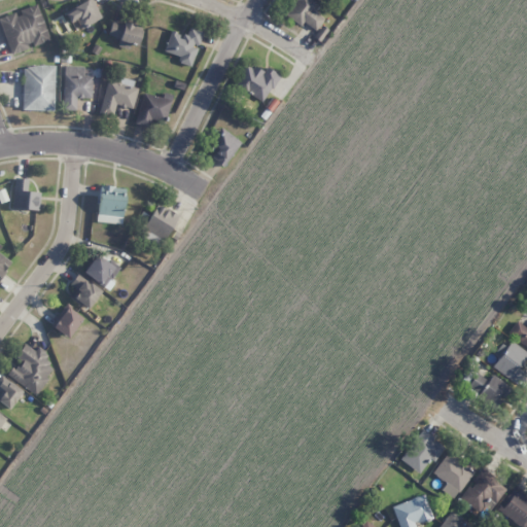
[(76,20),(80,28),(101,18),(92,0),(88,0),(65,12),(70,23),(76,20)]
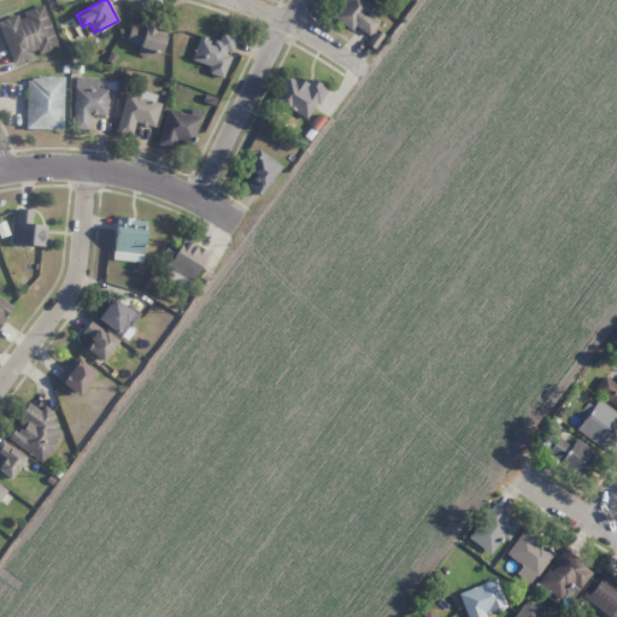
[(368,13),(372,6),(363,0),(344,0),(331,16),(351,31),(356,27),(368,36),(380,22),(368,13)]
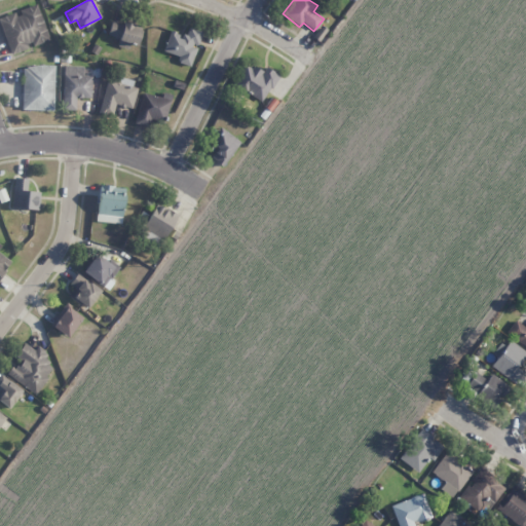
[(0,16),(0,23),(9,54),(31,47),(31,46),(48,41),(38,4),(16,10),(17,11),(0,16)]
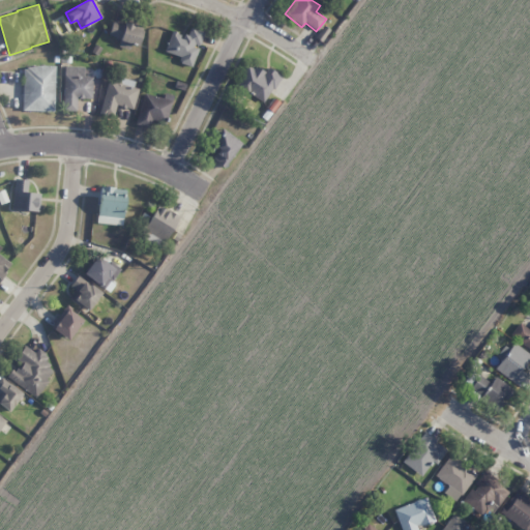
[(138,49),(143,28),(112,21),(109,36),(120,38),(118,43),(138,49)]
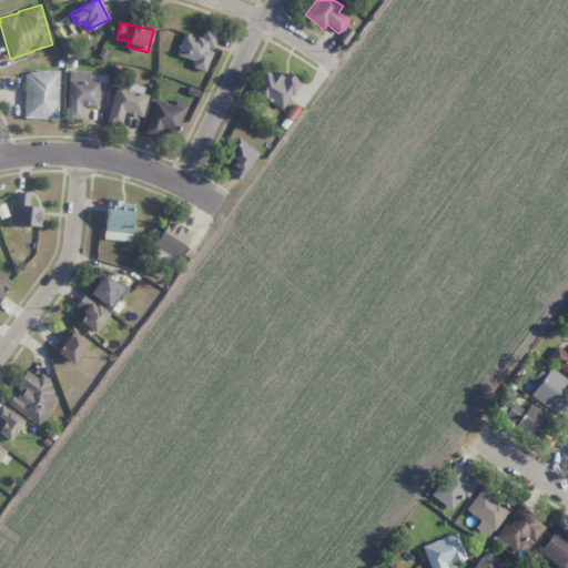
[(337,41),(345,46),(353,31),(345,27),(337,41)]
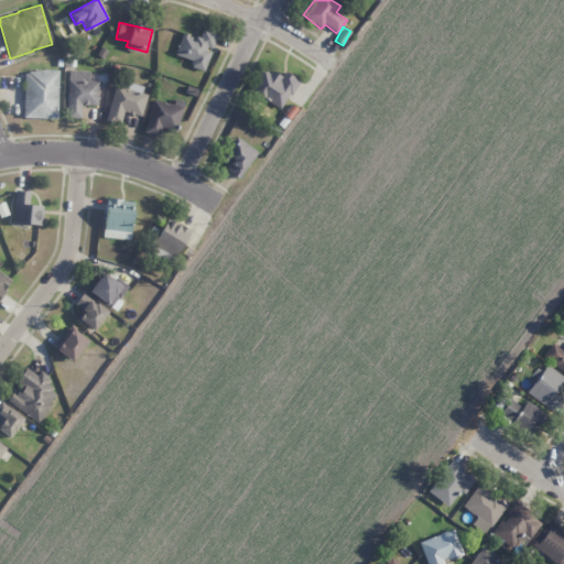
[(192,61),(190,66),(203,72),(217,34),(201,28),(197,39),(183,33),(175,54),(192,61)]
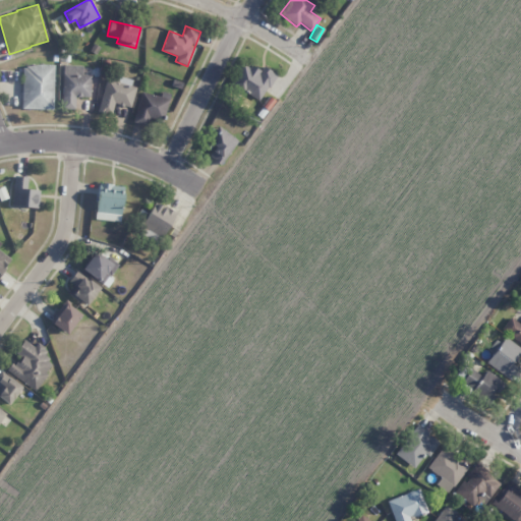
[(263,66),(258,73),(242,63),(230,83),(258,102),(276,74),(263,66)]
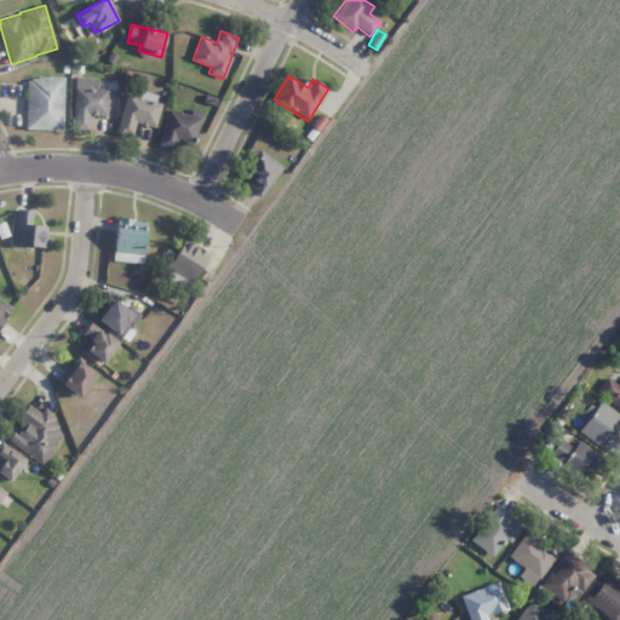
[(63,130),(64,78),(27,78),(26,130),(63,130)]
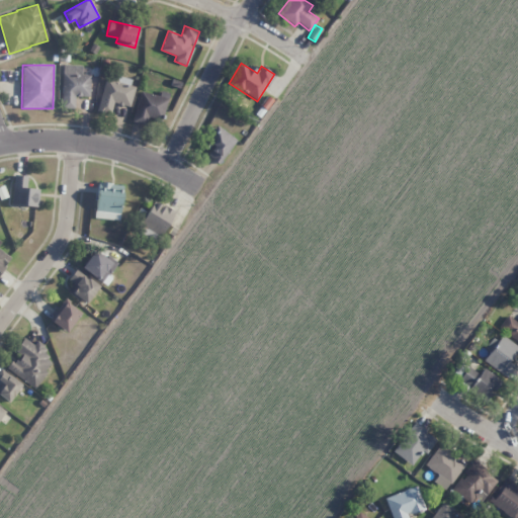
[(81,74),(81,66),(63,65),(62,108),(75,108),(75,96),(90,96),(90,75),(81,74)]
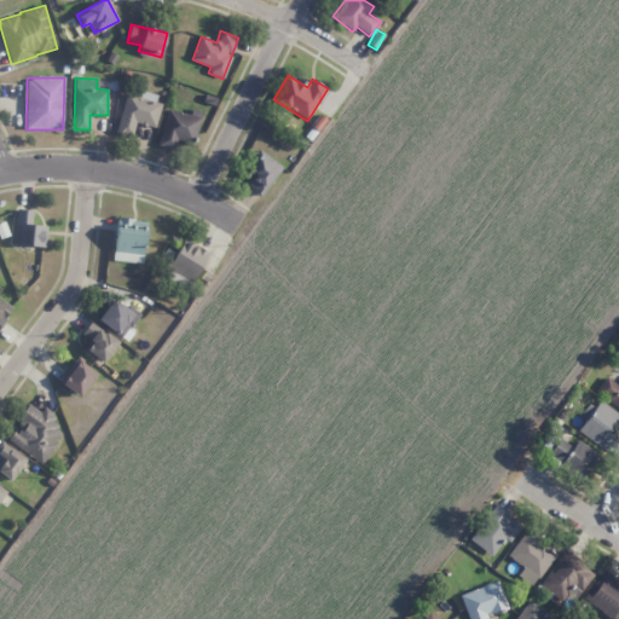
[(155,127),(161,104),(126,94),(116,132),(132,136),(136,122),(155,127)]
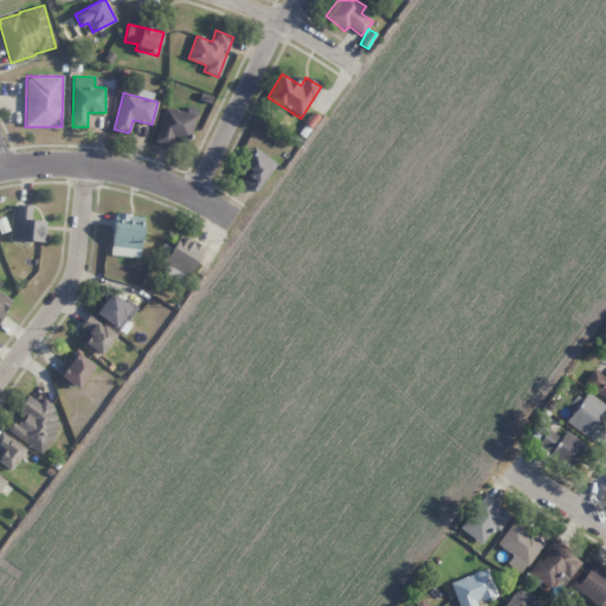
[(173,146),(174,139),(189,142),(198,109),(187,107),(186,111),(162,107),(155,142),(173,146)]
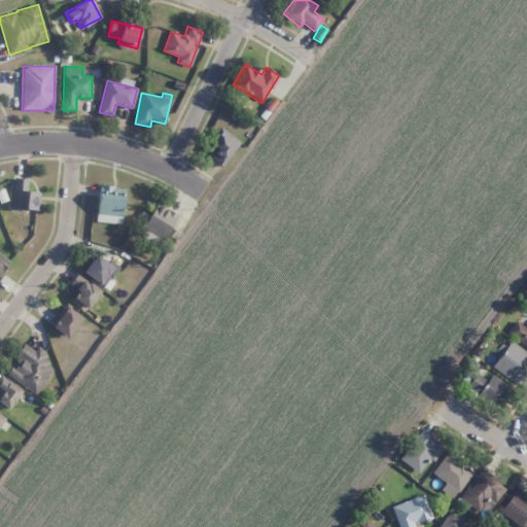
[(209,157),(223,167),(240,140),(219,128),(207,148),(212,151),(209,157)]
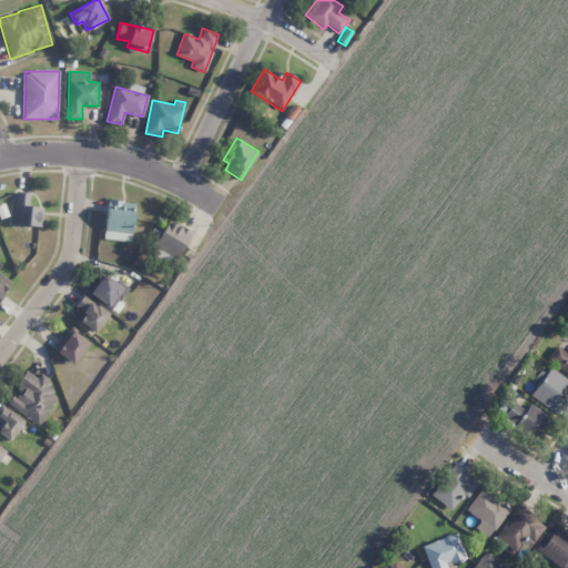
[(42,208),(29,206),(29,192),(14,192),(12,225),(41,226),(42,208)]
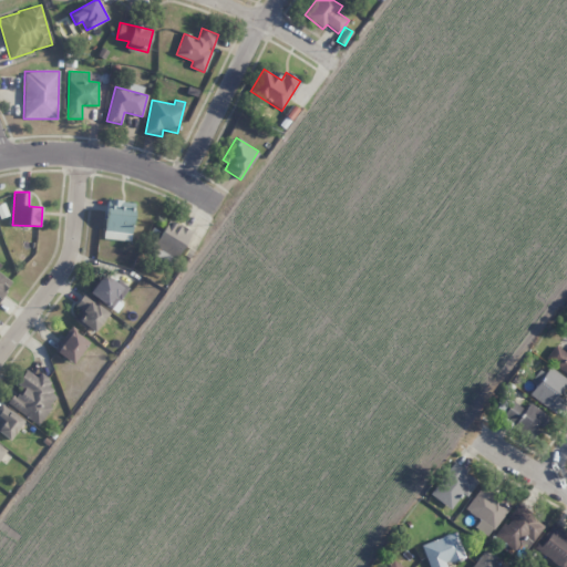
[(132,240),(134,200),(106,199),(104,239),(132,240)]
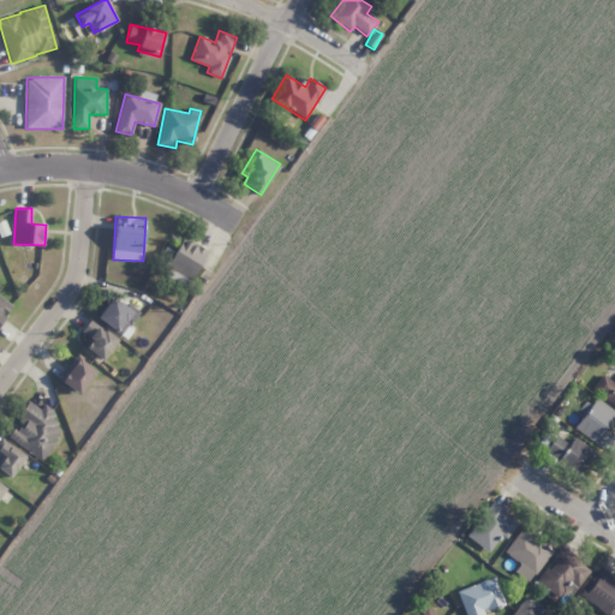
[(167,267),(192,279),(207,250),(181,238),(167,267)]
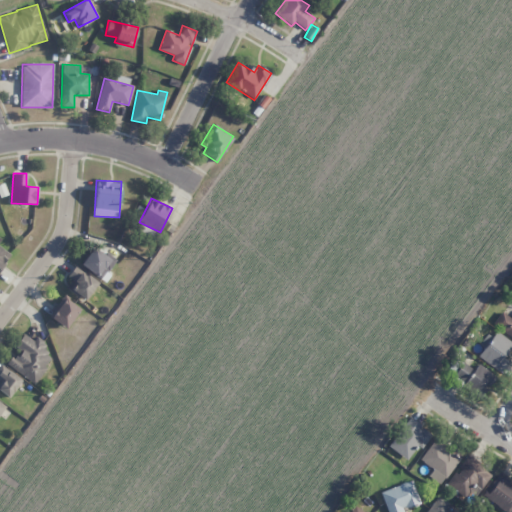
[(0,270),(11,253),(0,246),(0,240),(1,238),(0,237),(0,270)]
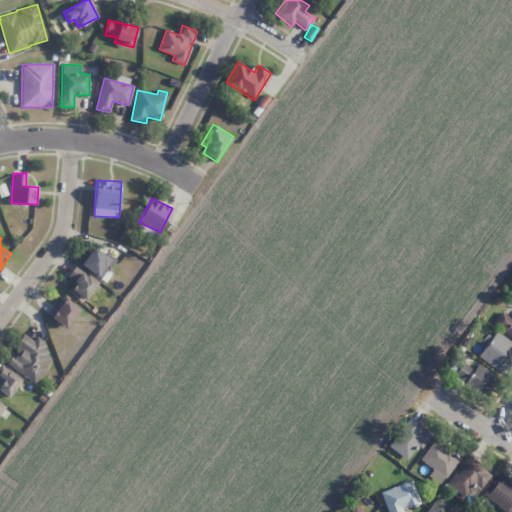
[(103,281),(116,263),(93,246),(80,264),(103,281)]
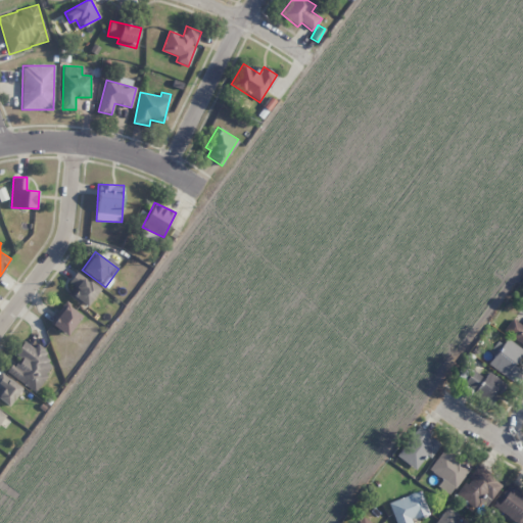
[(68,283),(73,286),(67,294),(88,305),(99,287),(76,272),(68,283)]
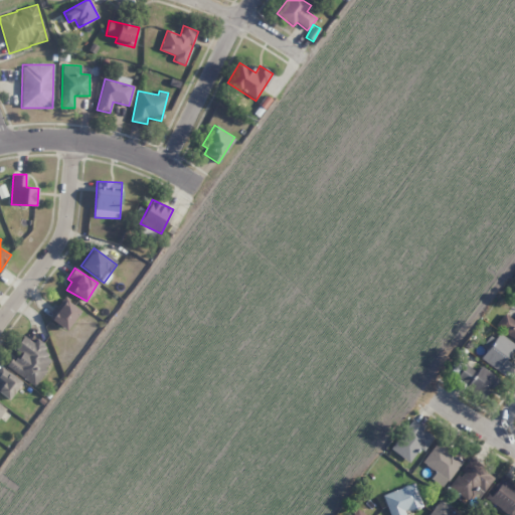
[(80,311),(64,299),(49,319),(66,331),(80,311)]
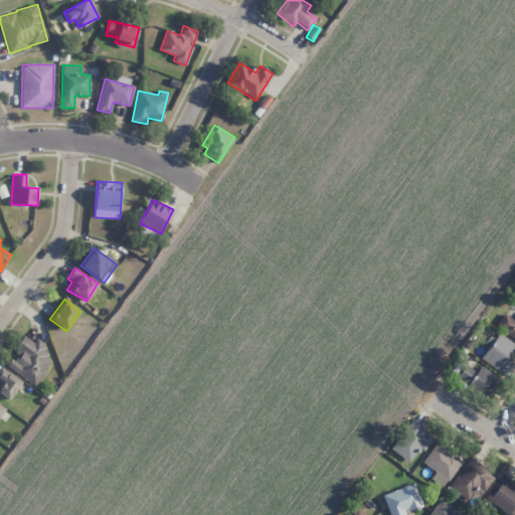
[(514,353),(514,344),(498,333),(481,359),(501,373),(514,353)]
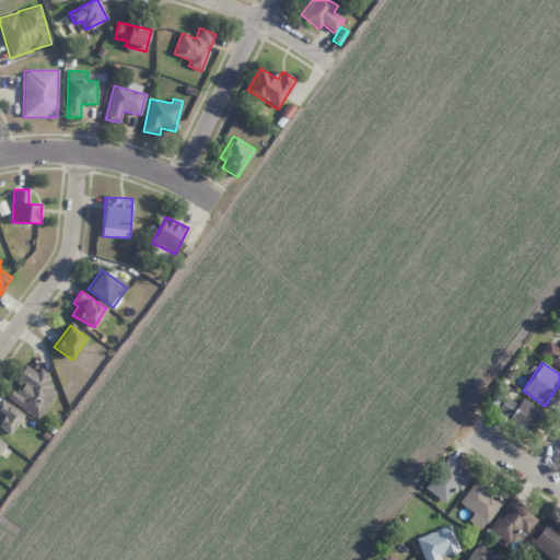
[(8,398),(36,420),(58,392),(45,381),(49,374),(39,368),(36,373),(26,365),(15,378),(20,382),(8,398)]
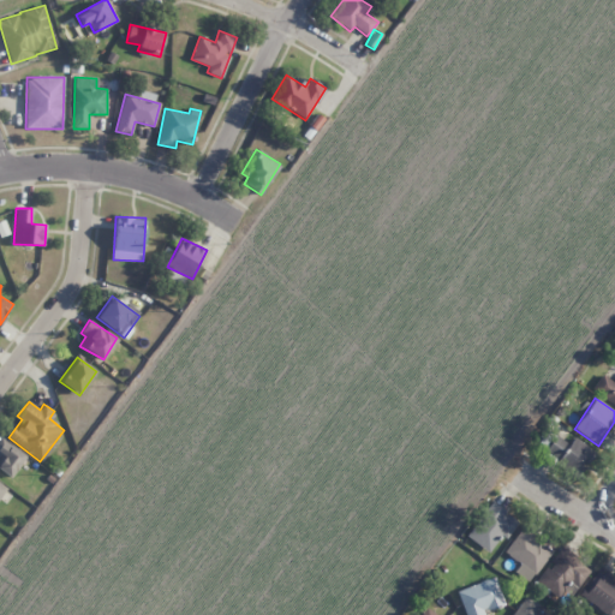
[(569,445),(555,435),(544,453),(581,476),(596,452),(573,439),(569,445)]
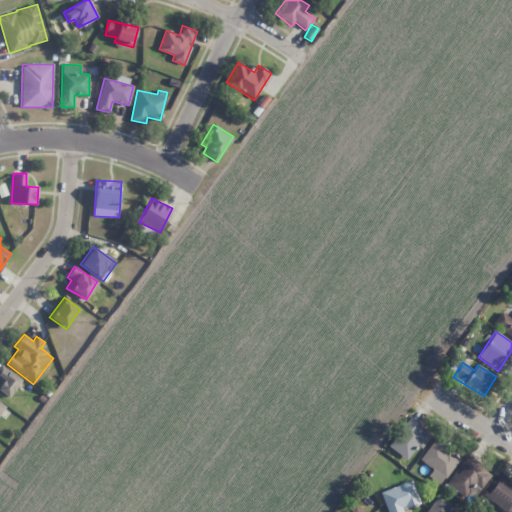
[(0,384),(0,391),(9,398),(22,380),(3,366),(0,369),(0,377),(3,380),(0,384)]
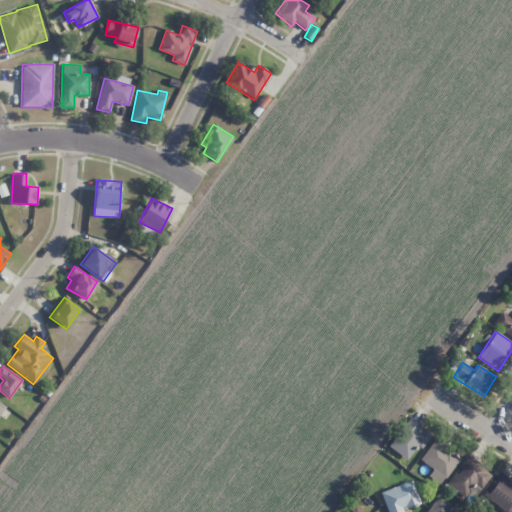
[(407,460),(417,445),(421,448),(432,433),(409,417),(388,446),(407,460)]
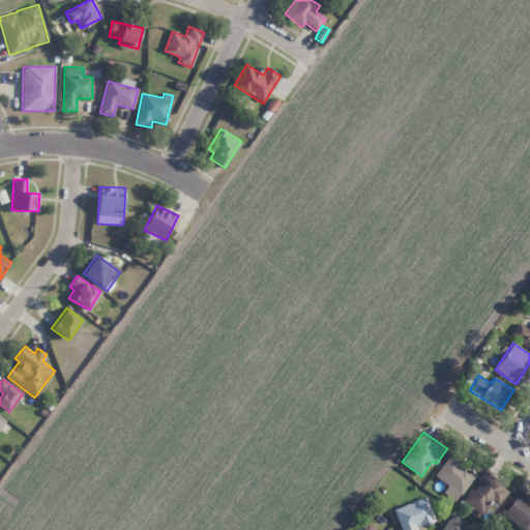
[(448,484),(443,493),(458,502),(475,472),(448,455),(435,477),(448,484)]
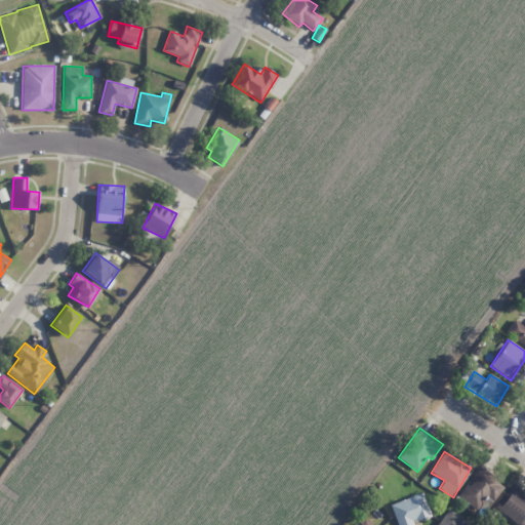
[(493,502),(505,486),(479,467),(457,496),(478,511),(487,497),(493,502)]
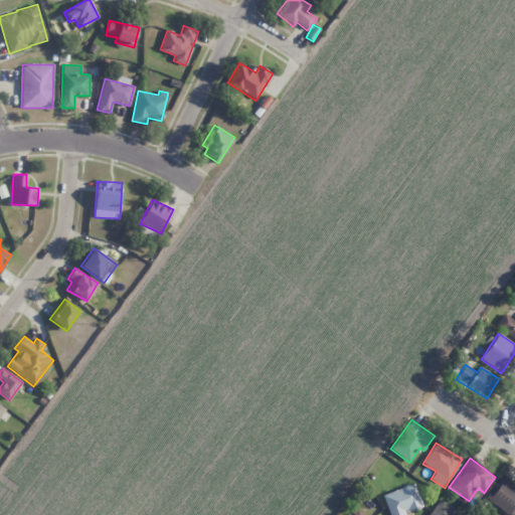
[(509,514),(513,514),(514,512),(514,487),(500,477),(486,499),(509,514)]
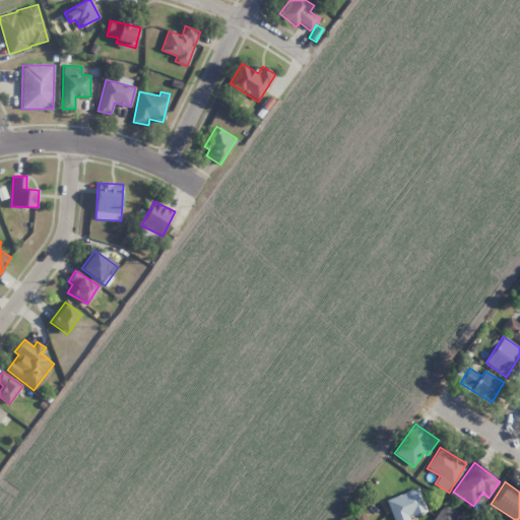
[(386,500),(393,519),(408,519),(408,517),(427,510),(418,488),(386,500)]
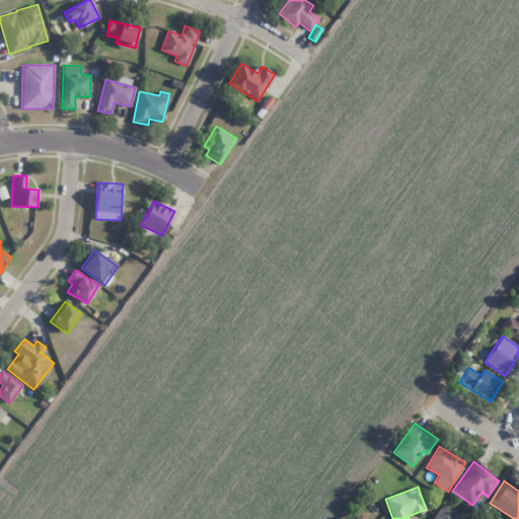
[(466,518),(445,502),(431,518),(466,518)]
